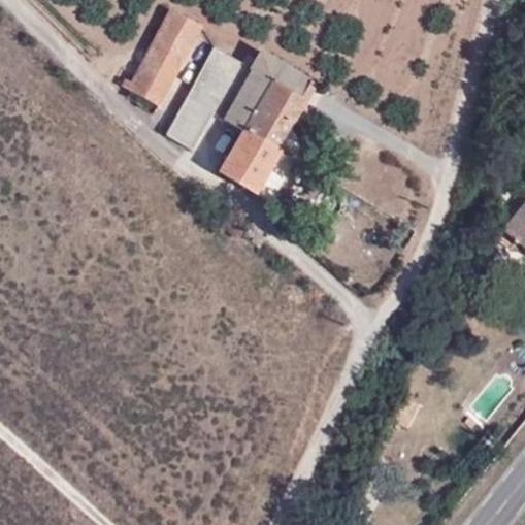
[(201,25),(195,21),(170,7),(126,89),(159,105),(201,25)]
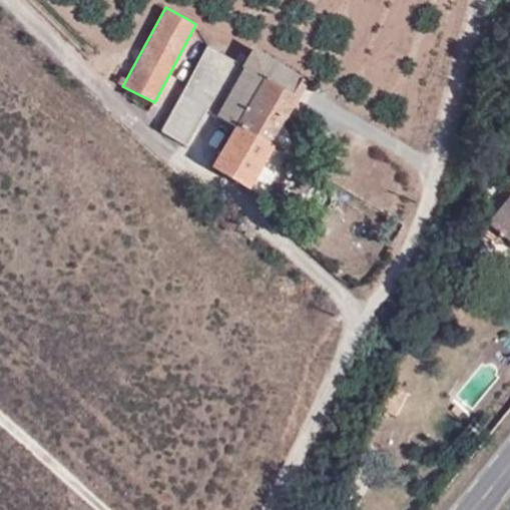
[(268,143),(301,89),(247,56),(242,64),(211,46),(160,129),(185,144),(207,108),(236,126),(212,166),(242,184),(268,143)]
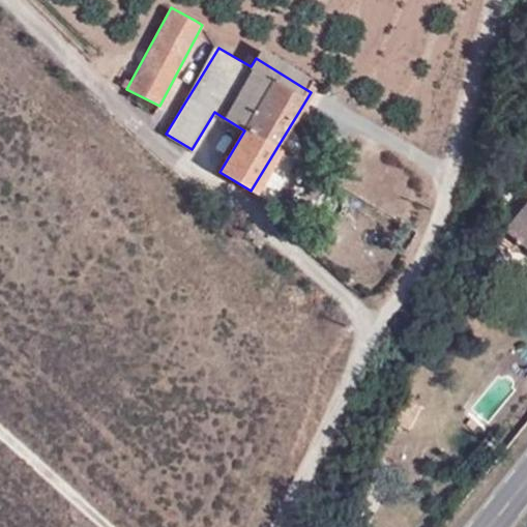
[(256,58),(311,92),(317,83),(261,50),(256,58)]
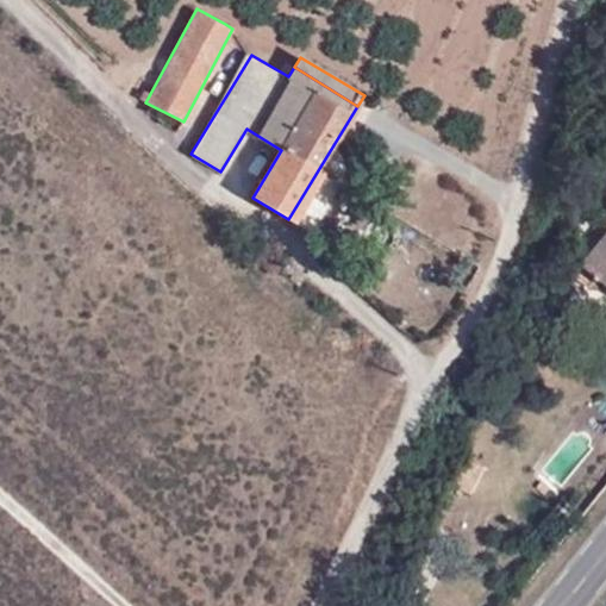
[(338,185),(318,170),(288,219),(310,232),(338,185)]
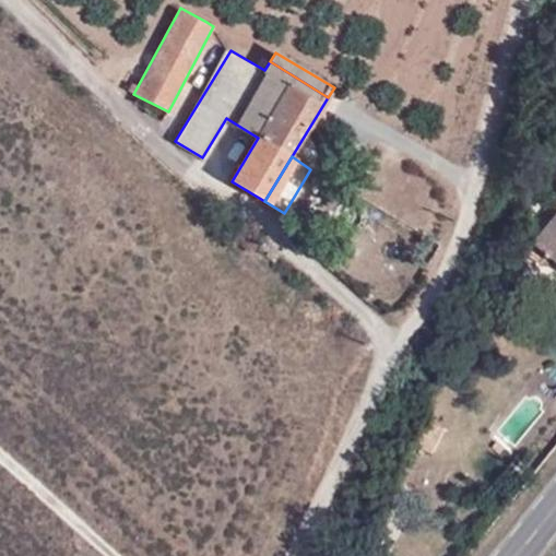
[(555,205),(548,200),(523,234),(528,239),(521,249),(530,258),(537,249),(555,263),(555,205)]
